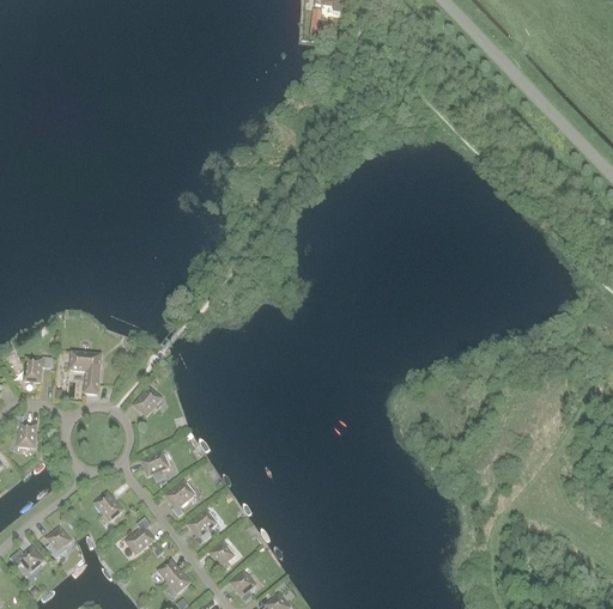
[(334,0),(334,5),(333,10),(343,11),(344,0),(334,0)]
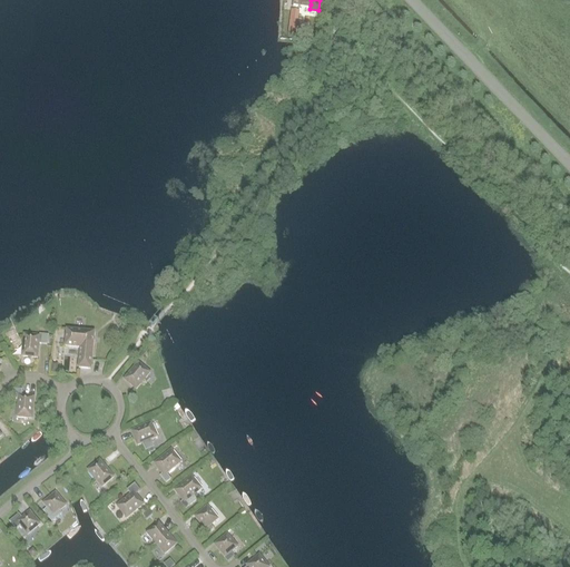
[(288,29),(296,30),(297,19),(290,18),(288,29)]
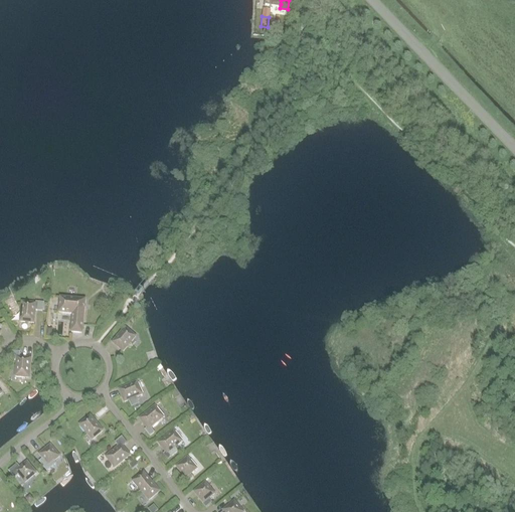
[(71,330),(82,331),(86,298),(60,296),(59,311),(73,312),(71,330)]
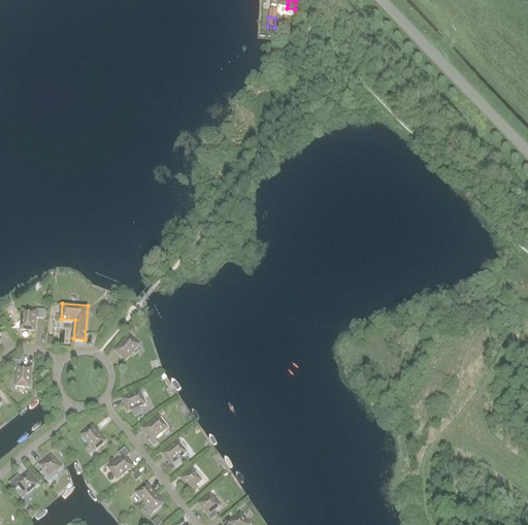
[(21,327),(35,328),(36,316),(44,317),(45,307),(36,306),(36,308),(23,307),(21,327)]
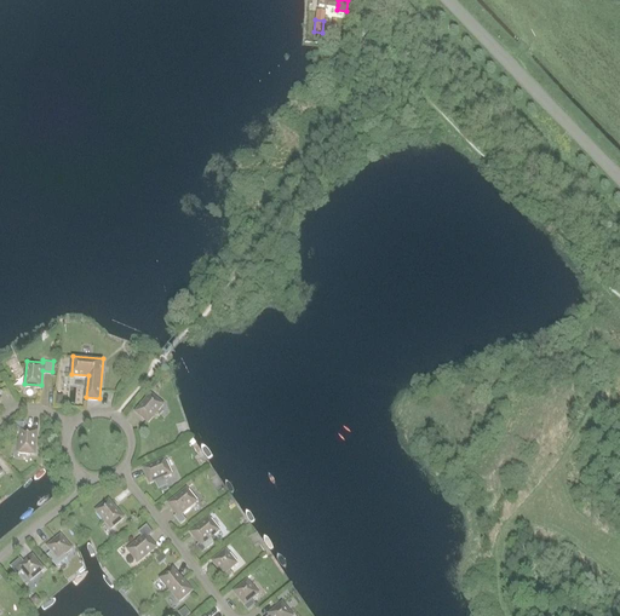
[(153,384),(158,387),(162,381),(158,376),(153,384)]
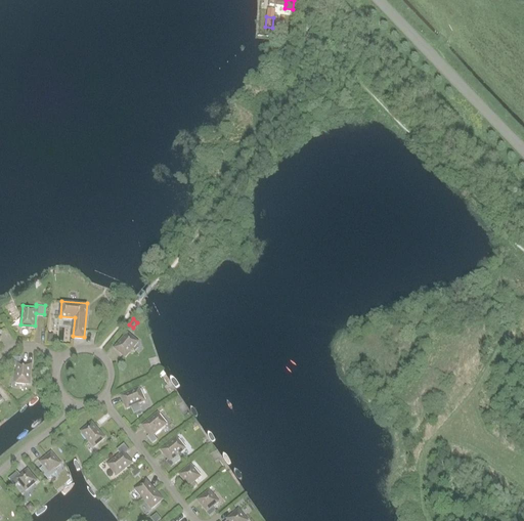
[(138,340),(127,331),(115,346),(125,355),(138,340)]
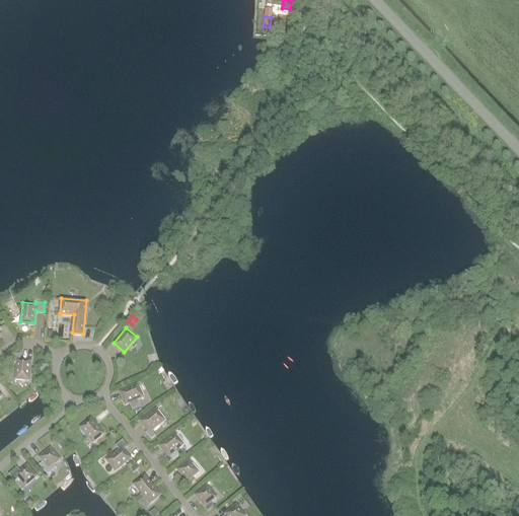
[(15,377),(29,378),(31,359),(19,358),(20,352),(12,351),(11,360),(17,361),(15,377)]
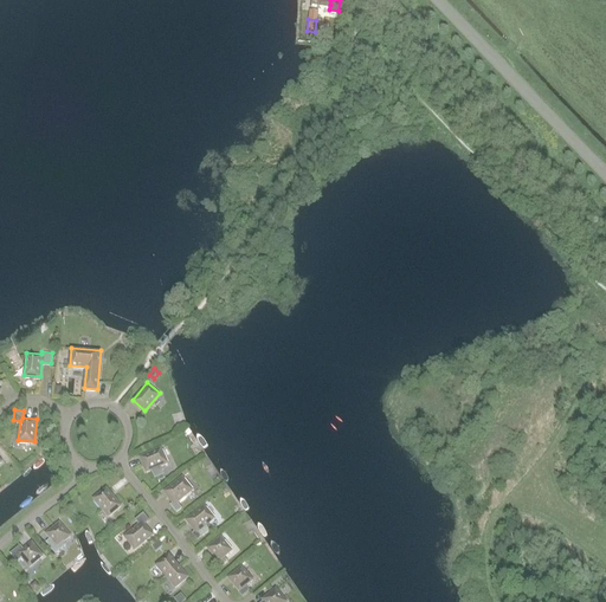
[(161,464),(167,460),(161,446),(140,455),(147,470),(152,468),(155,477),(165,472),(161,464)]
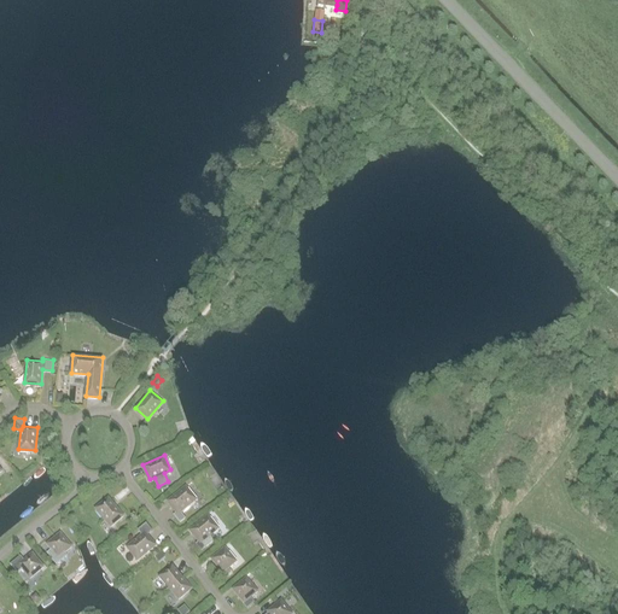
[(186,516),(181,510),(197,497),(186,484),(168,500),(176,510),(173,513),(180,521),(186,516)]
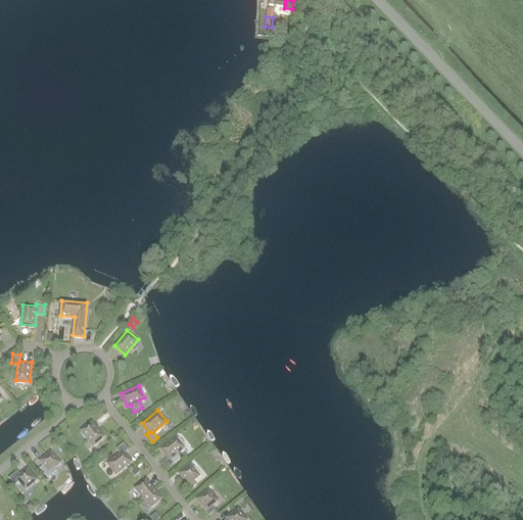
[(92,420),(81,429),(93,444),(104,435),(92,420)]
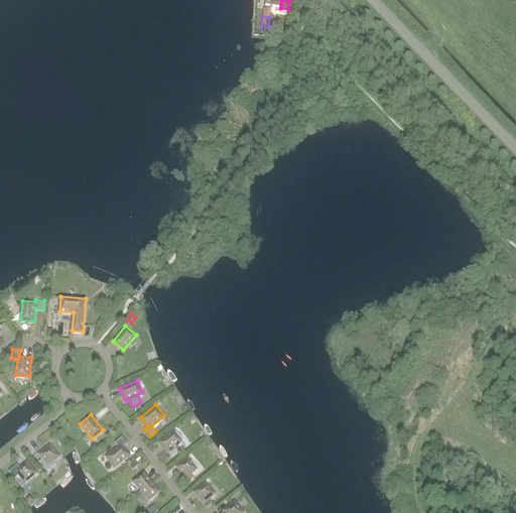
[(172,455),(169,451),(182,439),(173,429),(158,441),(166,451),(163,453),(168,459),(172,455)]
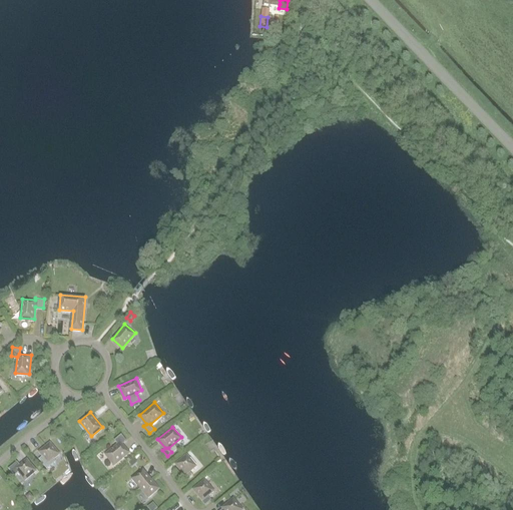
[(105,453),(114,464),(129,451),(122,443),(126,439),(121,432),(114,438),(117,443),(105,453)]
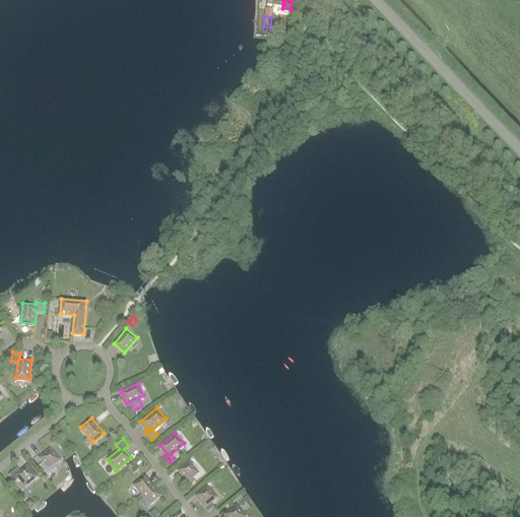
[(51,447),(40,456),(44,461),(41,464),(48,473),(56,466),(54,463),(60,458),(51,447)]
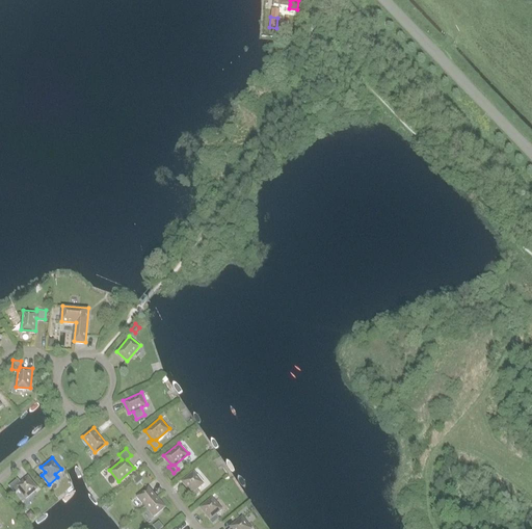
[(193,470),(182,479),(191,492),(204,481),(193,470)]
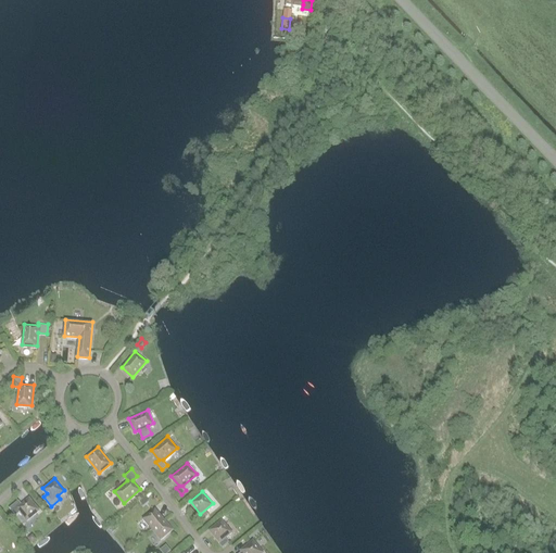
[(142,494),(137,500),(141,504),(147,500),(142,494)]
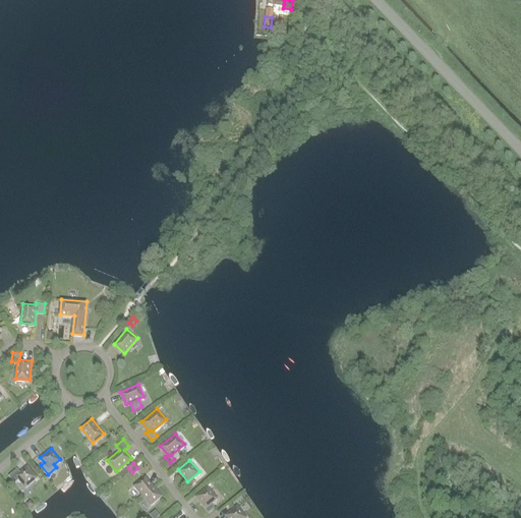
[(25,485),(37,476),(27,465),(20,470),(17,467),(8,474),(15,481),(19,478),(25,485)]
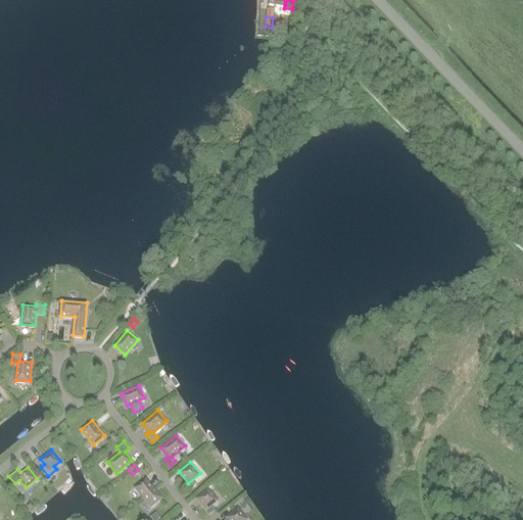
[(135,486),(143,495),(154,486),(146,477),(135,486)]
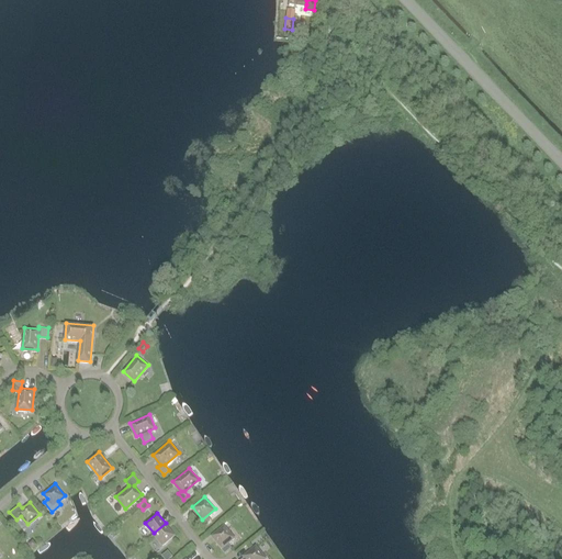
[(154,533),(163,544),(175,534),(166,523),(154,533)]
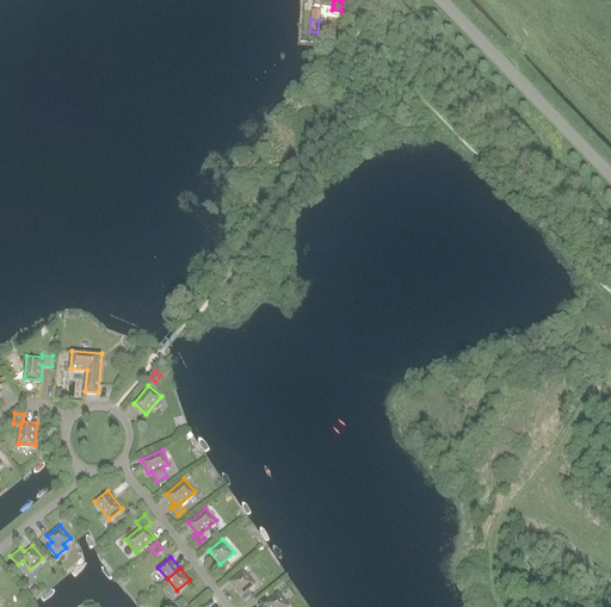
[(244,569),(230,580),(241,594),(248,587),(254,582),(244,569)]
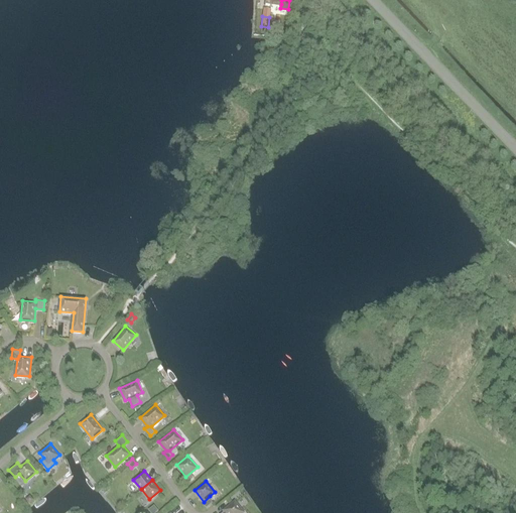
[(30,494),(25,498),(29,502),(34,499),(30,494)]
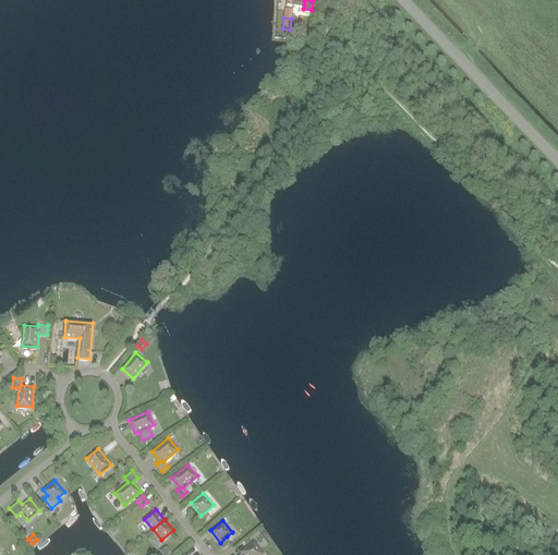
[(227,537),(220,543),(223,546),(230,541),(227,537)]
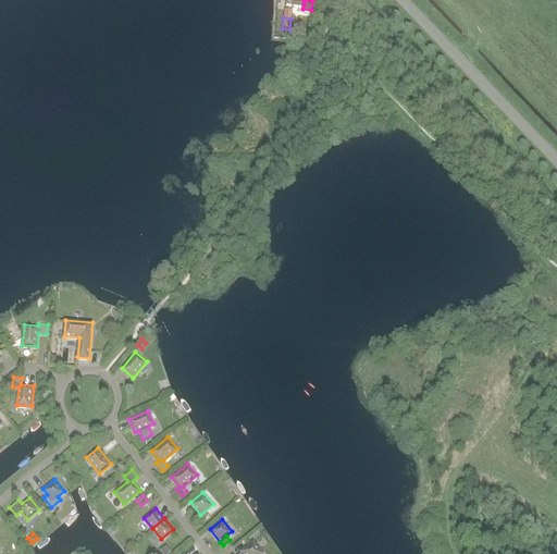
[(260,553),(263,552),(254,540),(242,550),(242,551),(237,553),(260,553)]
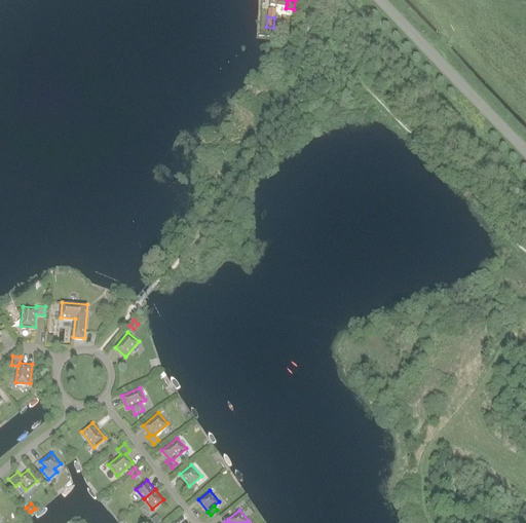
[(155,522),(161,519),(157,514),(152,518),(155,522)]
